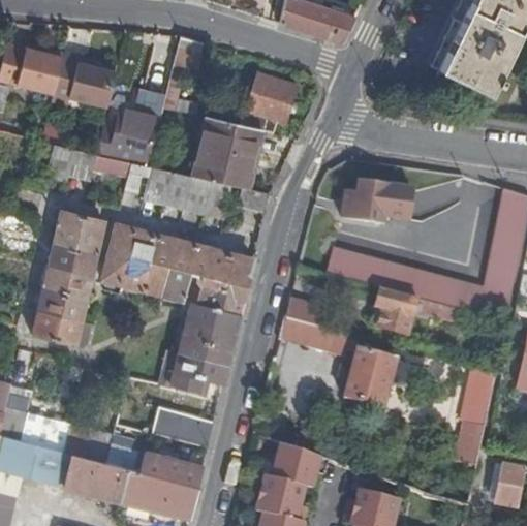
[(282,0),(277,21),(341,42),(354,13),(305,0),(282,0)]
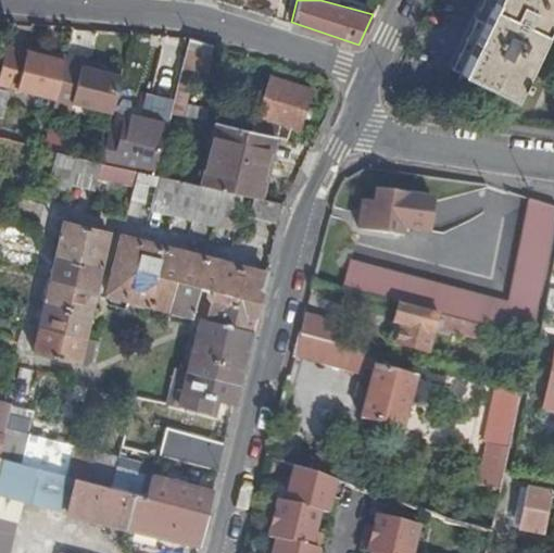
[(476,16),(451,67),(460,72),(457,77),(487,91),(489,86),(513,98),(519,86),(523,88),(527,80),(523,78),(553,14),(553,0),(485,0),(480,10),(489,14),(485,21),(476,16)]
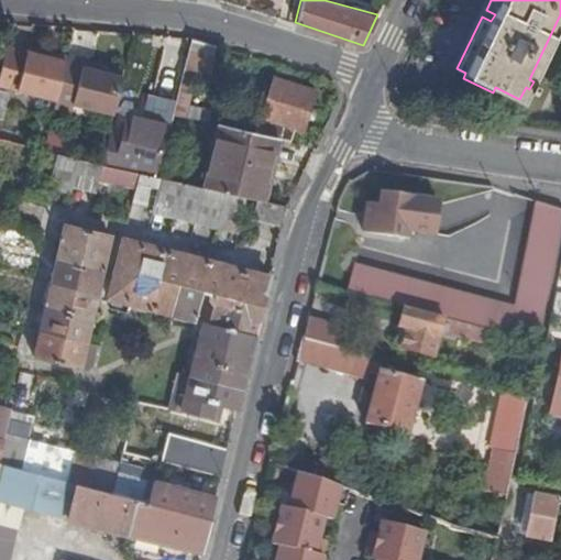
[(208,74),(217,46),(193,39),(179,90),(190,92),(196,70),(208,74)]
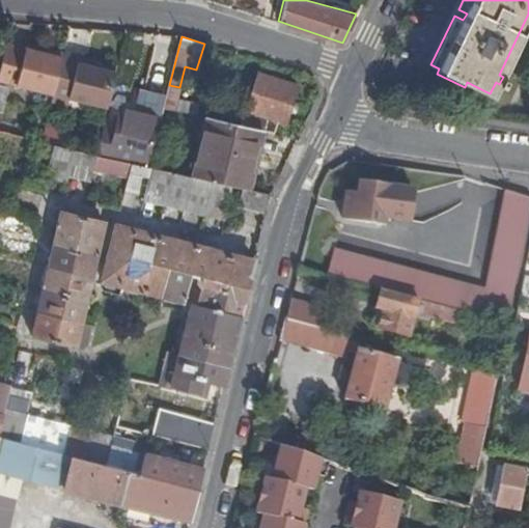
[(37,51),(5,43),(0,64),(0,80),(54,93),(64,52),(48,49),(47,54),(37,51)]
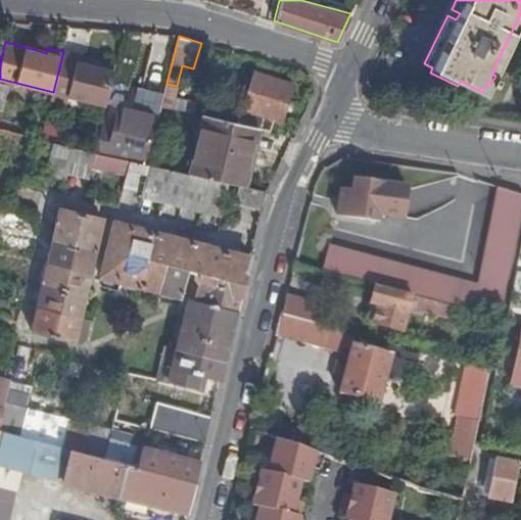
[(63,51),(53,92),(51,98),(67,102),(69,96),(106,105),(114,69),(93,64),(79,61),(81,54),(63,48),(63,51)]
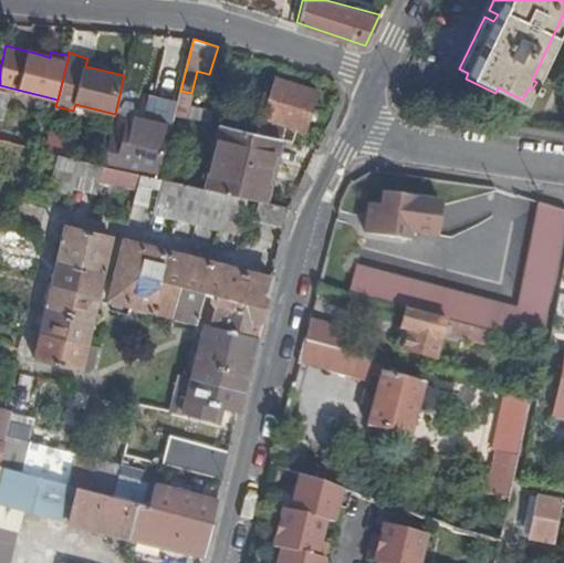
[(103,61),(87,59),(85,66),(101,70),(103,61)]
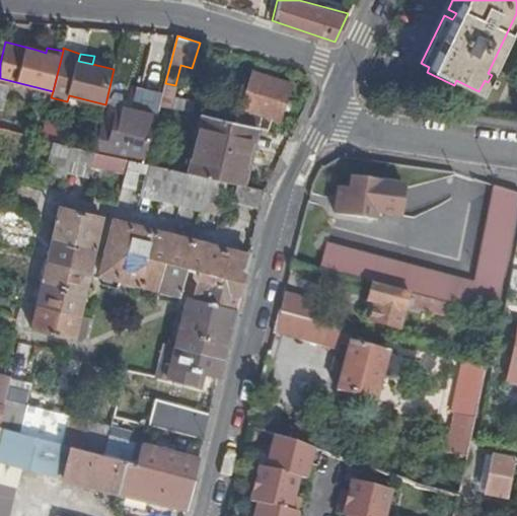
[(235,122),(252,126),(269,129),(273,118),(278,120),(290,83),(252,72),(235,122)]
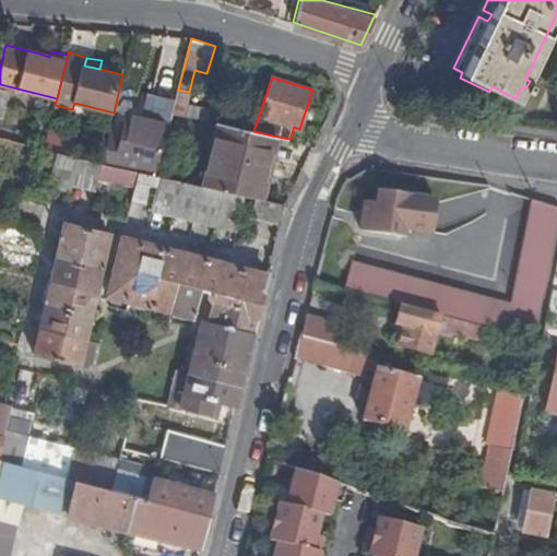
[(182,116),(189,92),(178,90),(173,113),(182,116)]
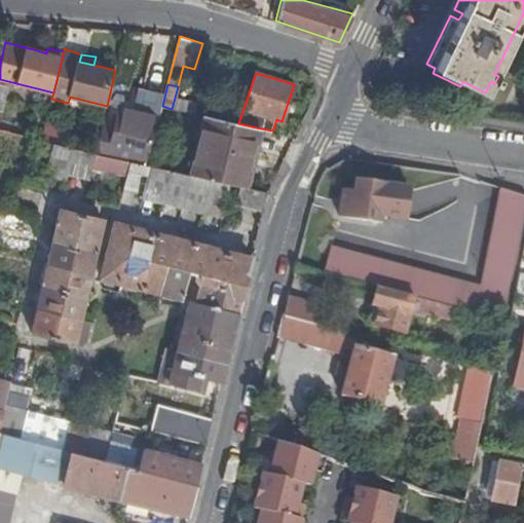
[(145,161),(157,115),(120,106),(115,126),(113,135),(103,132),(98,151),(145,161)]
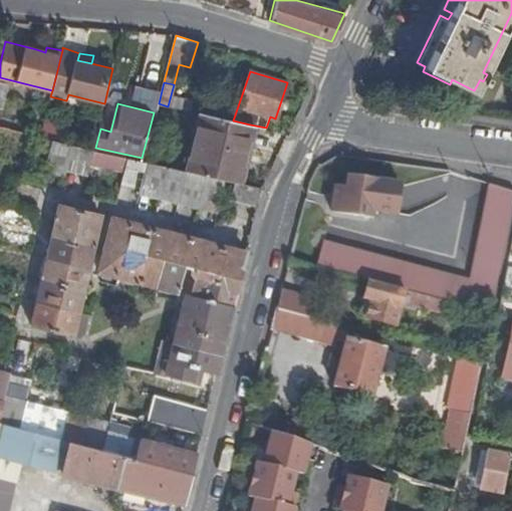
[(225,179),(235,181),(250,124),(233,120),(199,112),(186,170),(206,174),(225,179)]
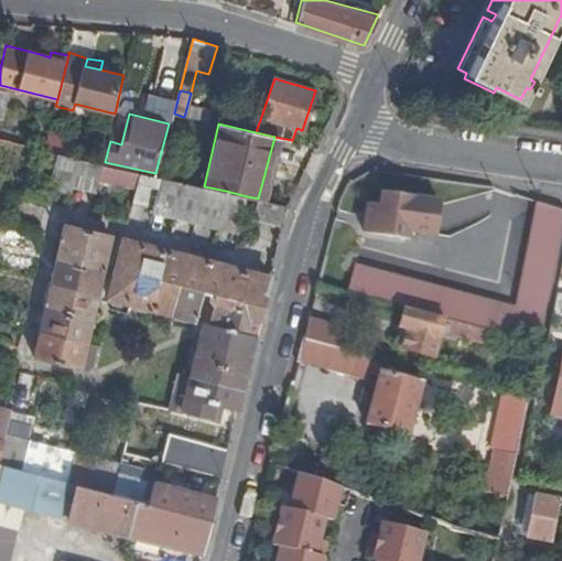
[(112,132),(110,141),(121,144),(123,136),(112,132)]
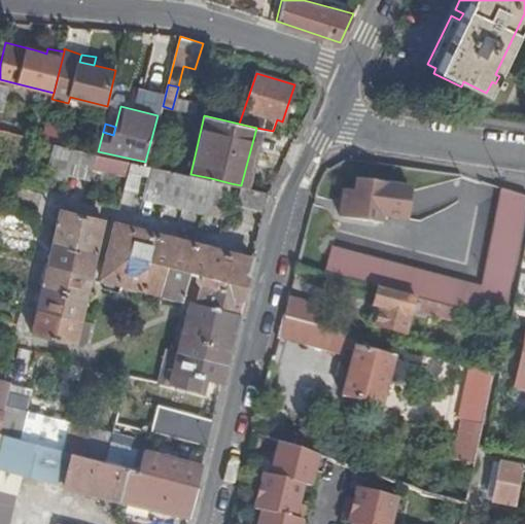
[(75,148),(54,143),(45,175),(66,180),(68,174),(75,148)]
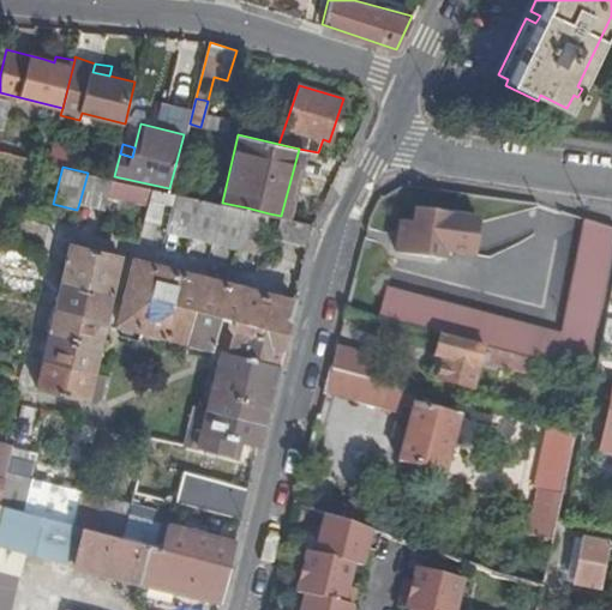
[(109,192),(113,179),(111,177),(88,173),(79,203),(105,209),(109,192)]
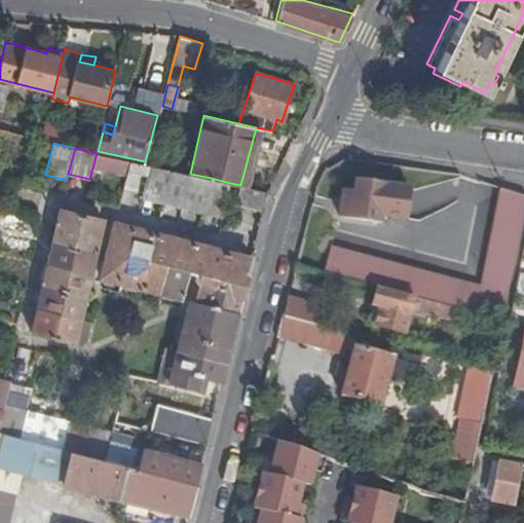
[(127,173),(131,160),(97,153),(94,164),(127,173)]
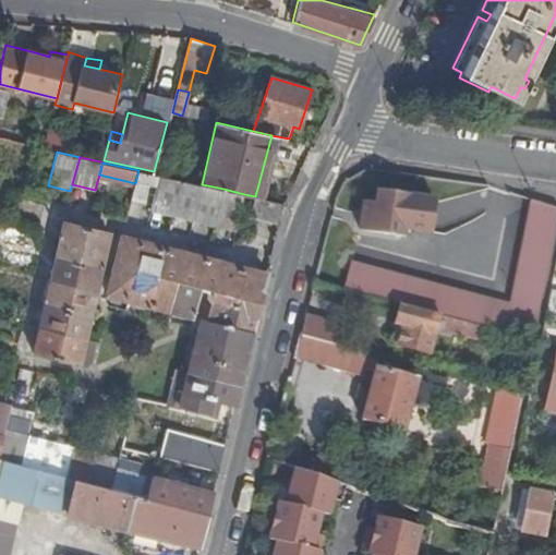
[(153,201),(159,176),(139,170),(135,183),(132,195),(153,201)]
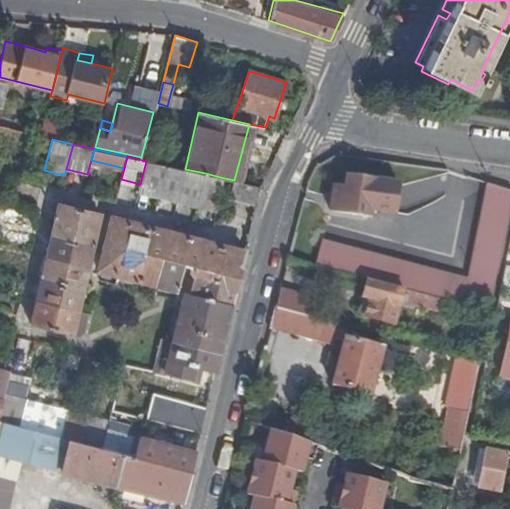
[(157,197),(165,165),(146,161),(140,184),(138,193),(157,197)]
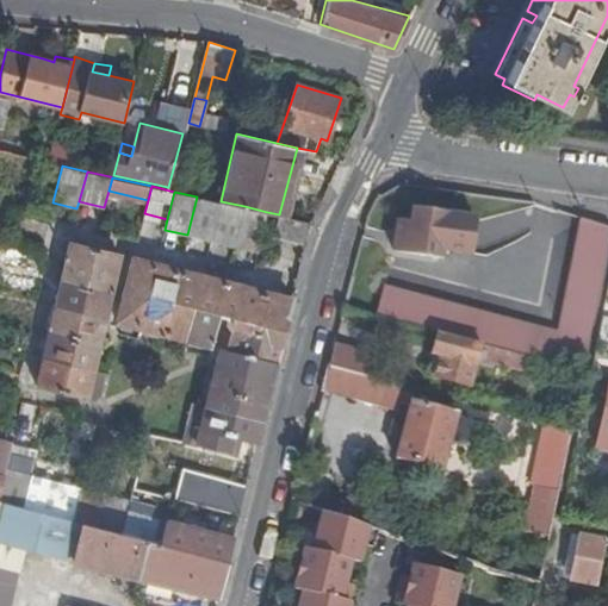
[(211,241),(221,201),(197,197),(187,235),(211,241)]
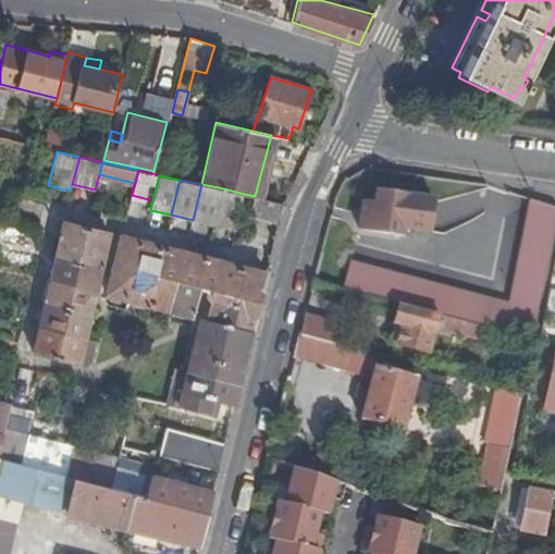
[(214,219),(223,188),(201,184),(193,220),(213,225),(214,219)]
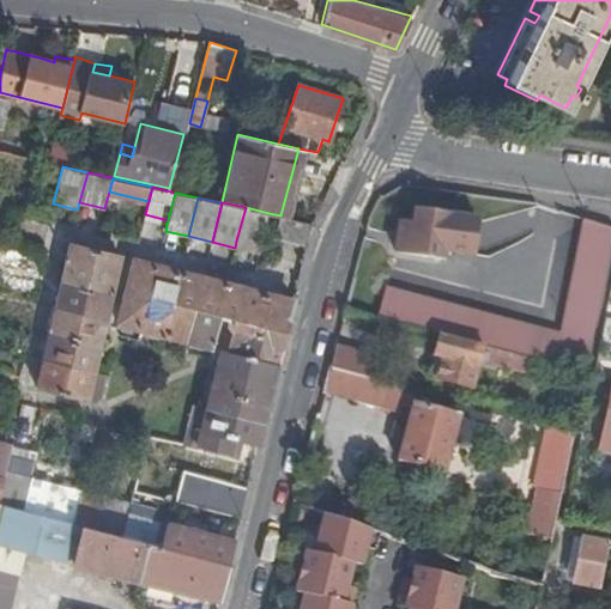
[(260,247),(268,213),(246,207),(236,241),(260,247)]
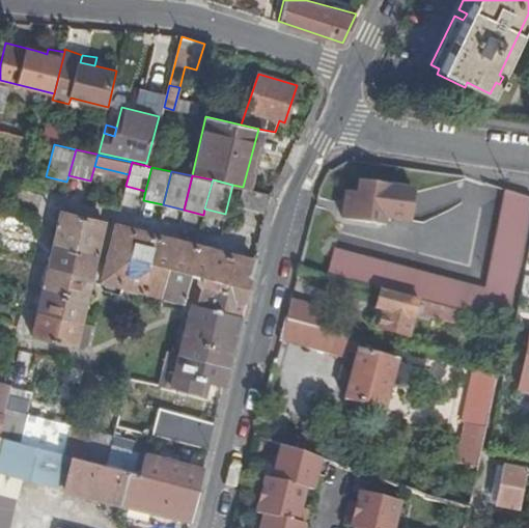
[(145,191),(126,186),(122,195),(143,200),(145,191)]
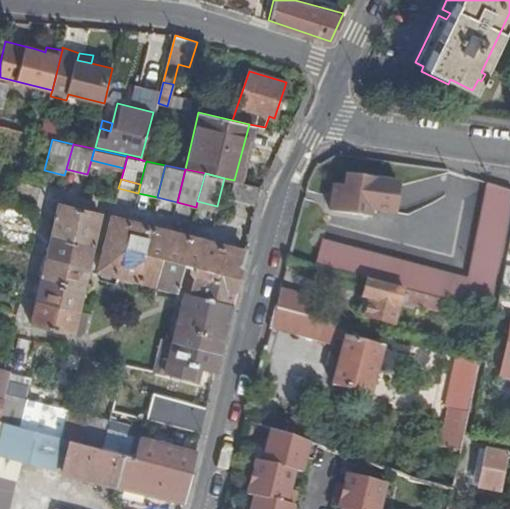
[(261,186),(234,180),(230,196),(256,203),(259,189),(261,186)]
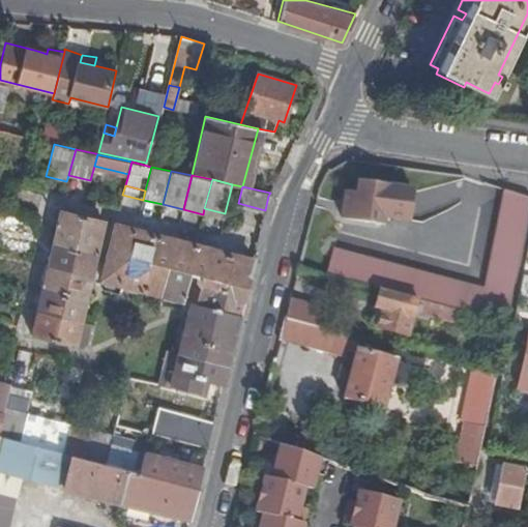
[(414,202),(361,187),(358,200),(347,197),(341,222),(380,231),(381,225),(406,231),(414,202)]
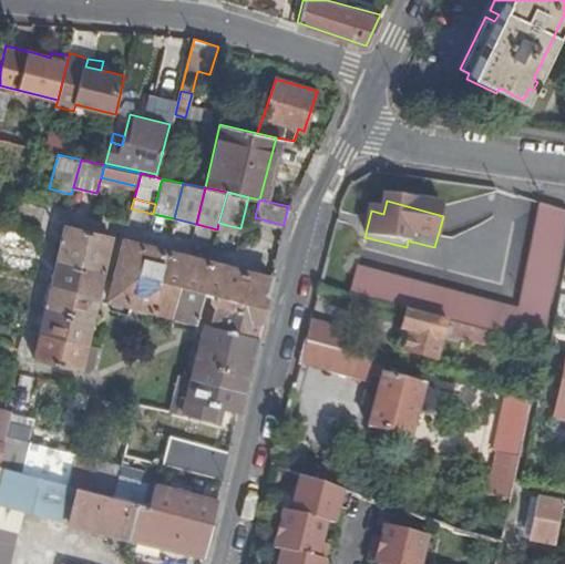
[(517,308),(326,258),(318,287),(407,310),(493,332),(495,334),(542,346),(564,231),(564,209),(540,202),(517,308)]
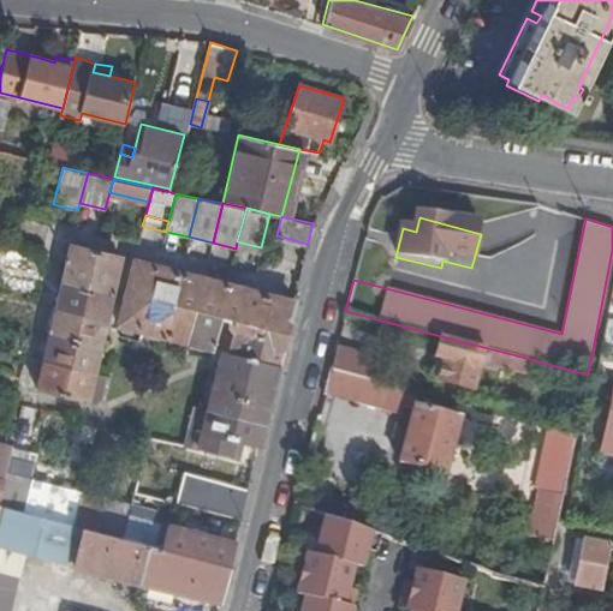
[(260,253),(261,247),(237,241),(236,249),(260,253)]
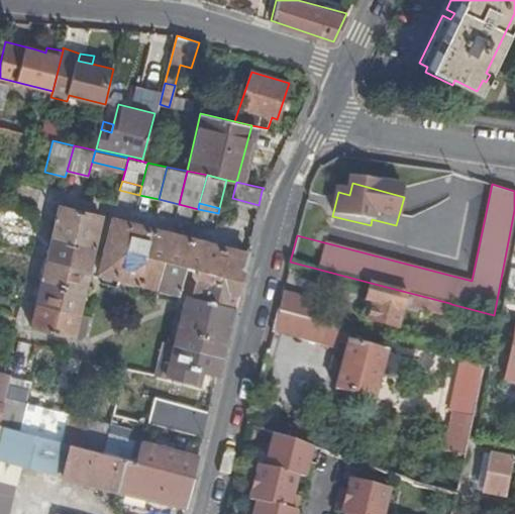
[(72,242),(79,210),(59,205),(52,237),(72,242)]
